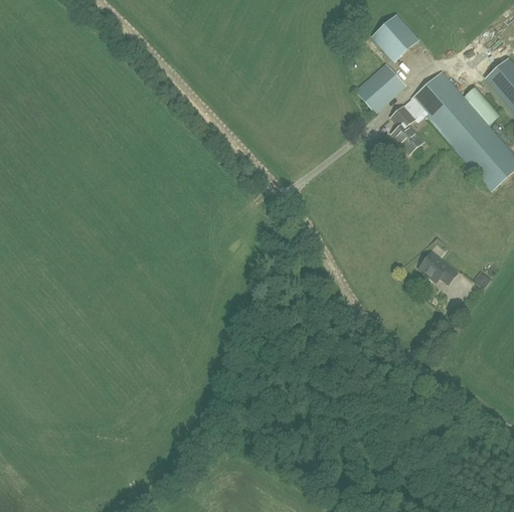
[(417,39),(395,15),(371,36),(393,61),(417,39)]
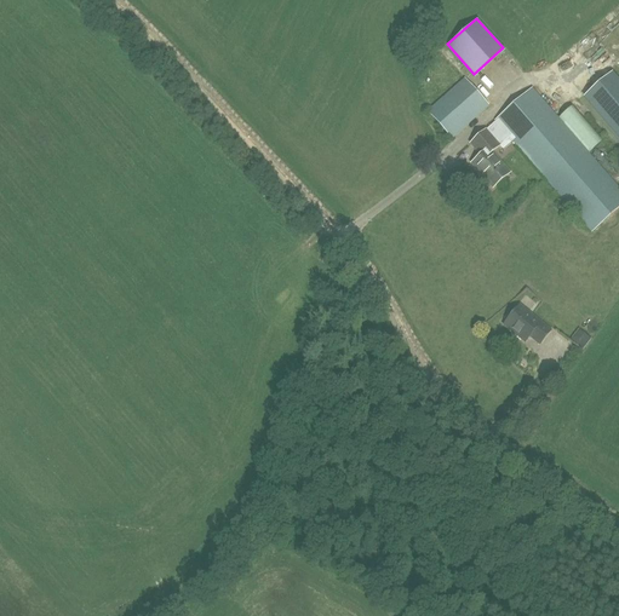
[(486,26),(496,34),(500,29),(491,19),(486,26)]
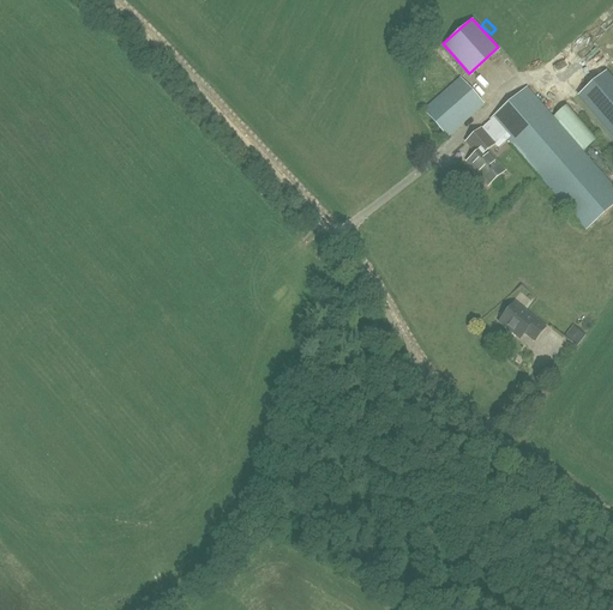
[(598,49),(608,40),(605,35),(594,43),(598,49)]
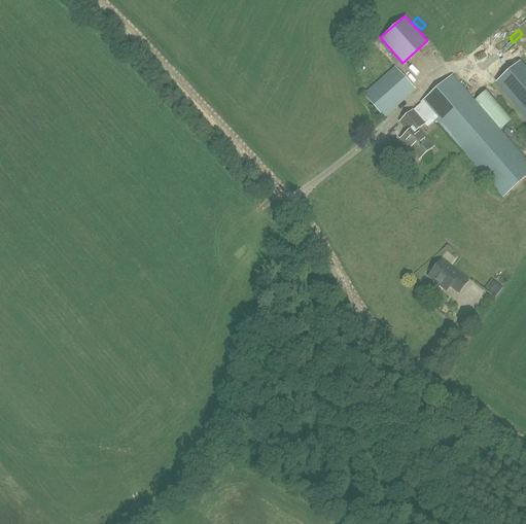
[(379,58),(372,65),(375,69),(383,62),(379,58)]
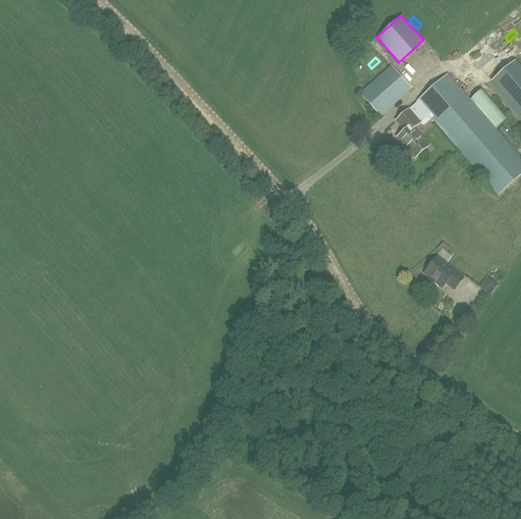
[(491,80),(520,114),(520,67),(514,60),(491,80)]
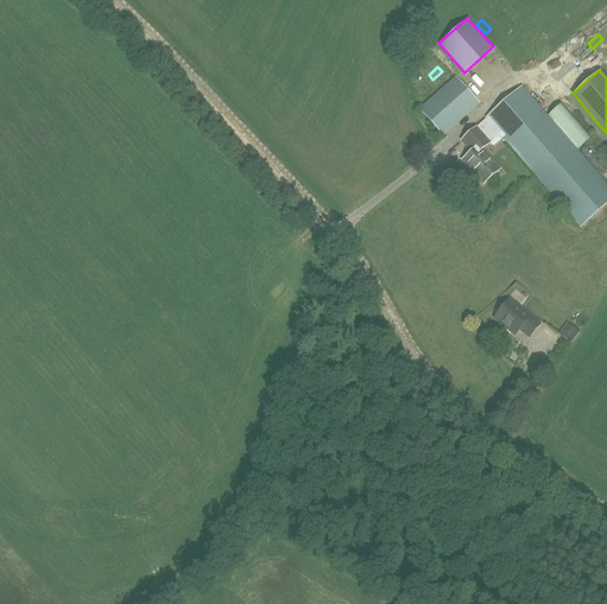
[(442,133),(478,101),(454,75),(418,107),(442,133)]
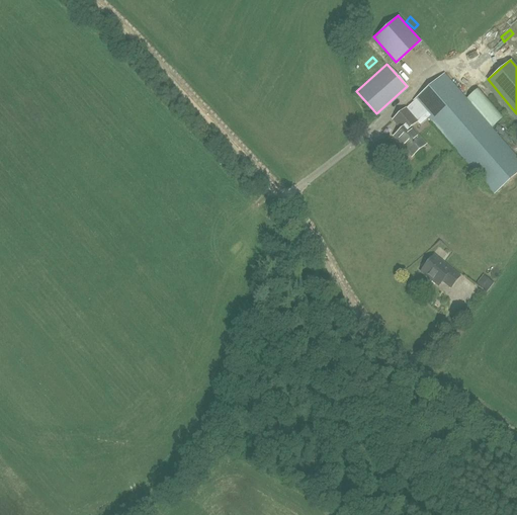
[(441,132),(494,191),(516,170),(516,156),(443,72),(413,98),(425,112),(441,132)]
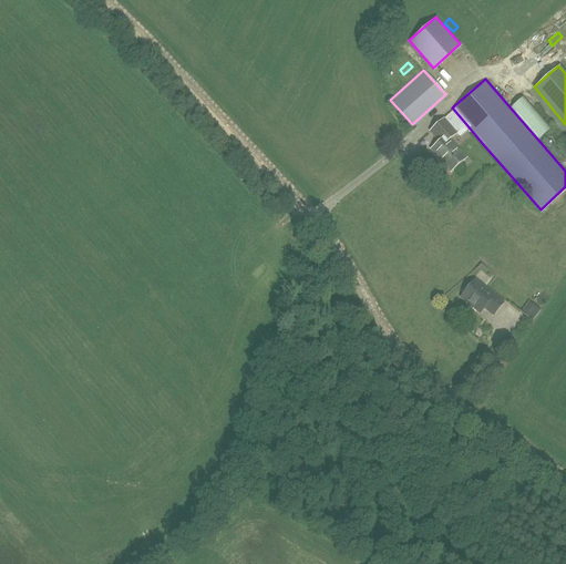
[(548,124),(524,94),(511,104),(537,137),(551,127),(548,124)]
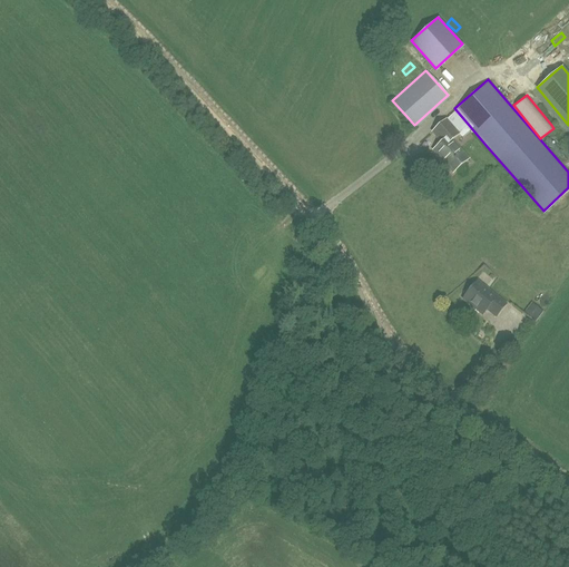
[(458,133),(445,118),(431,129),(441,140),(433,148),(452,170),(467,157),(451,138),(458,133)]
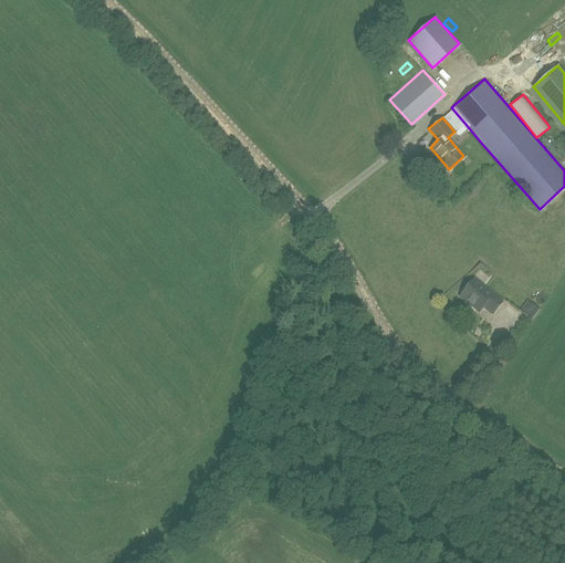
[(466,268),(478,277),(483,269),(471,260),(466,268)]
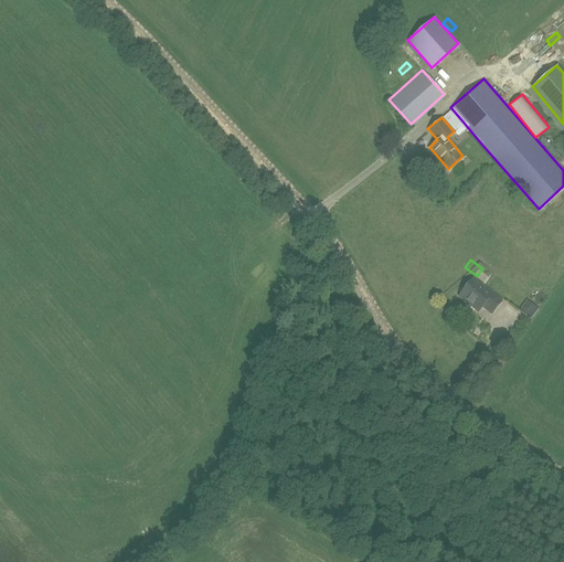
[(500,299),(472,276),(466,285),(465,284),(461,284),(458,287),(459,290),(460,292),(458,294),(478,309),(481,304),(491,311),(500,299)]
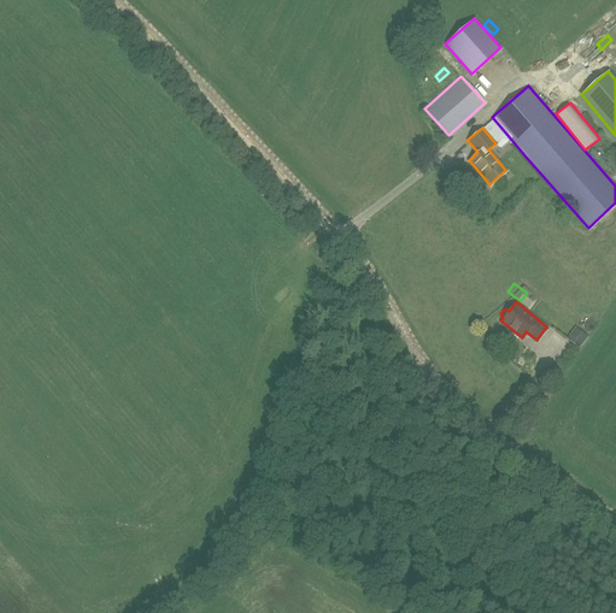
[(570,319),(562,329),(574,339),(581,329),(570,319)]
